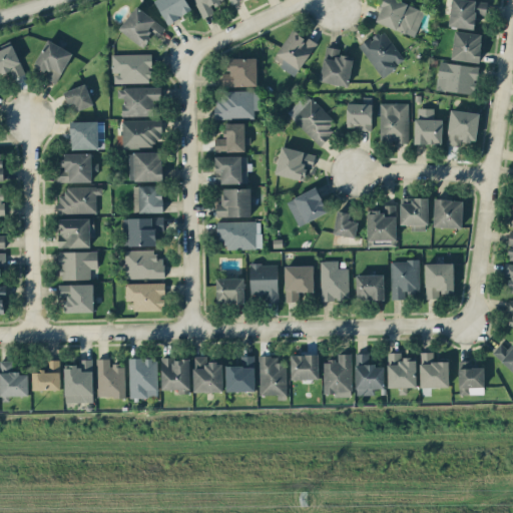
[(192,9),(186,0),(154,0),(168,23),(192,9)]
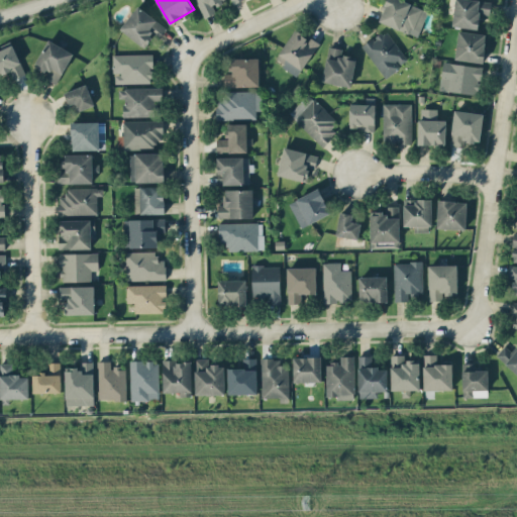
[(196,0),(204,17),(216,12),(213,6),(225,0),(196,0)]
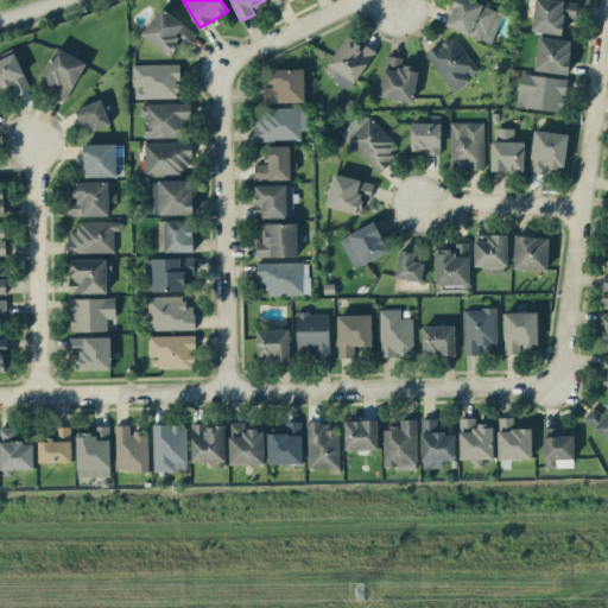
[(504,13),(474,0),(455,0),(444,23),(489,44),(504,13)]
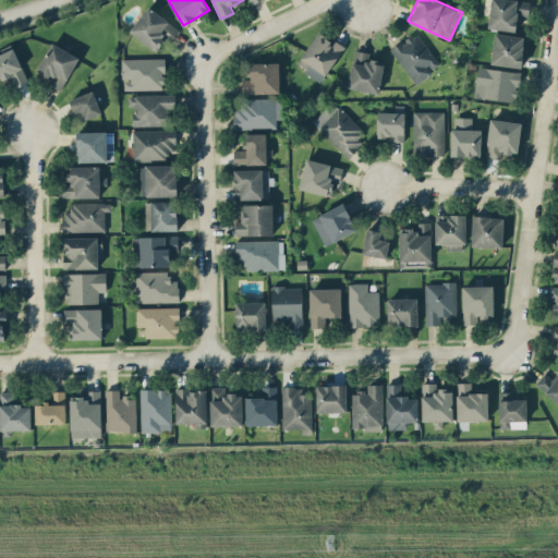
[(530,1),(523,0),(490,0),(488,28),(517,31),(518,15),(529,16),(530,1)]
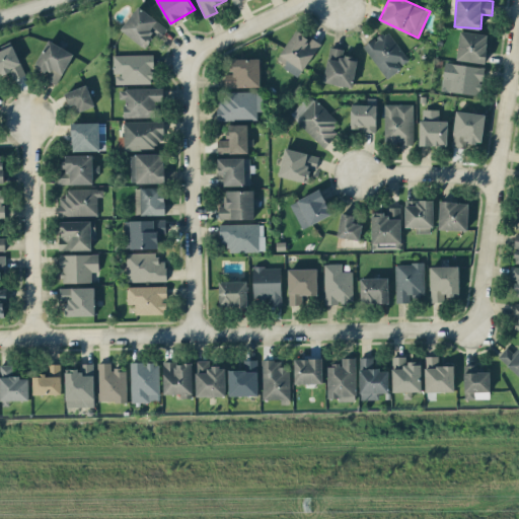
[(121,30),(146,47),(154,34),(159,38),(167,25),(137,6),(121,30)]
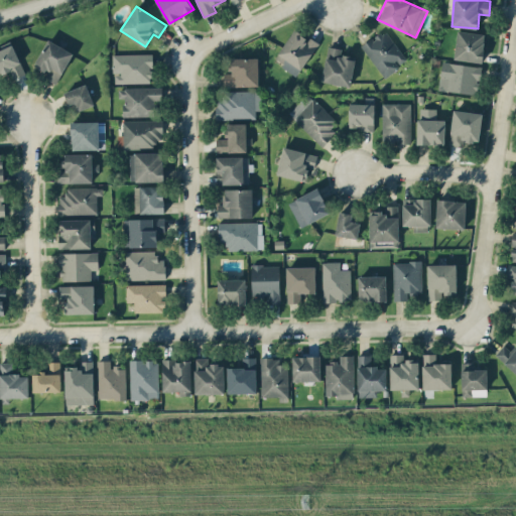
[(318,43),(295,28),(274,59),(297,76),(318,43)]
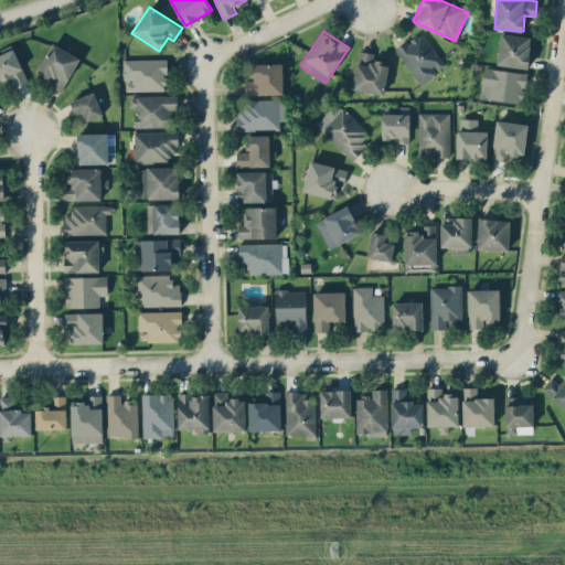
[(418,84),(445,67),(424,32),(397,49),(418,84)]
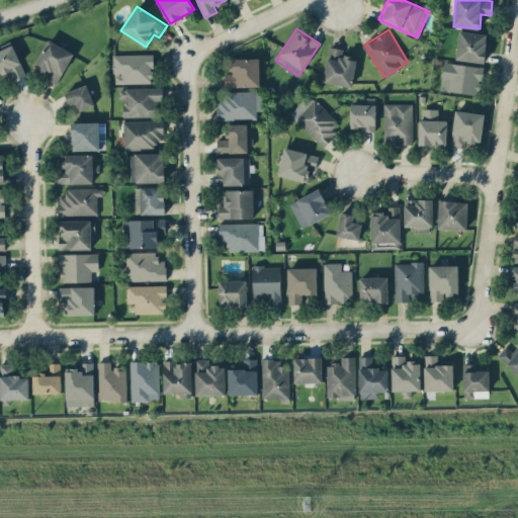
[(456,60),(485,62),(487,33),(458,30),(456,60)]
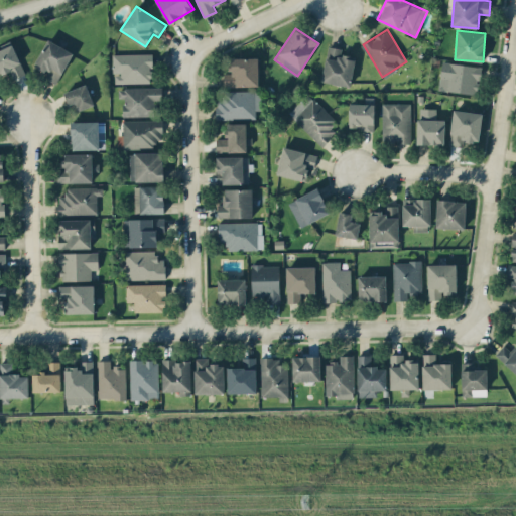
[(35,66),(47,71),(44,78),(58,84),(73,50),(46,39),(35,66)]
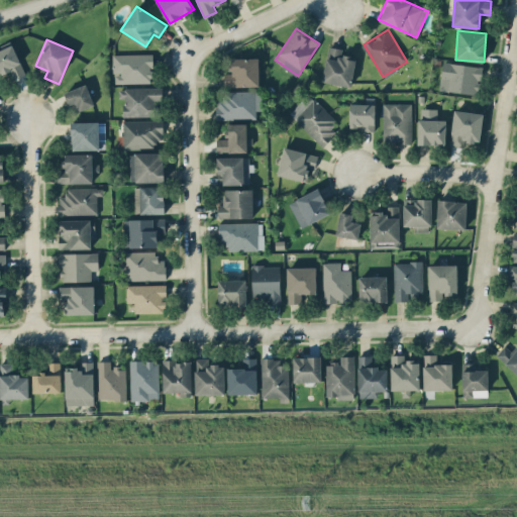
[(0,74),(10,70),(13,79),(24,75),(14,44),(0,49),(0,74)]
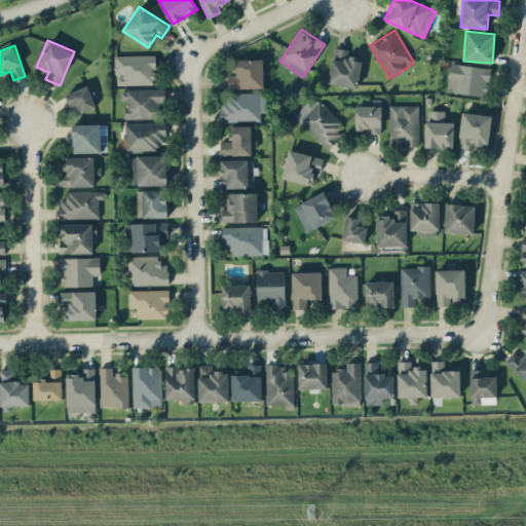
[(348,49),(335,47),(328,82),(357,88),(363,58),(347,54),(348,49)]
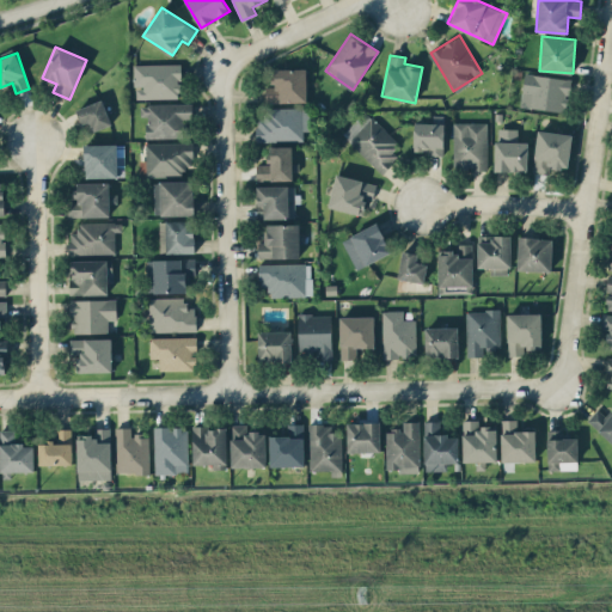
[(179,63),(134,65),(134,87),(135,87),(135,98),(181,98),(179,63)]
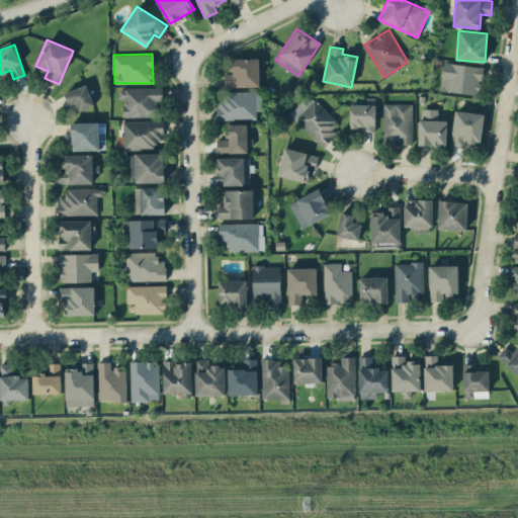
[(259,58),(231,58),(231,73),(224,74),(225,86),(260,86),(259,58)]
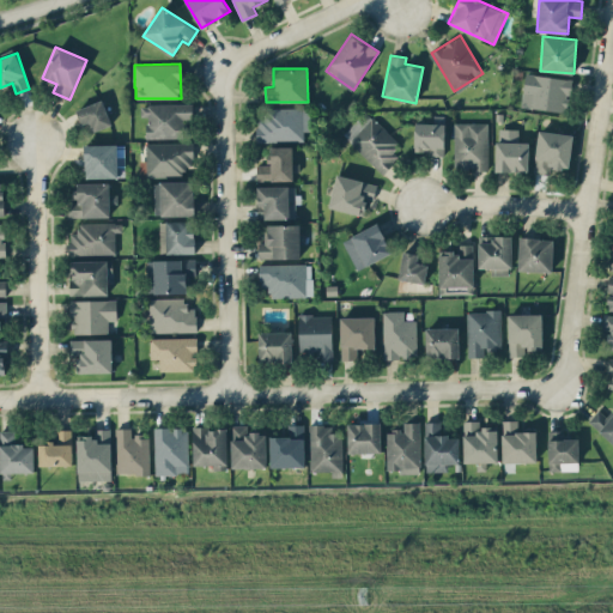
[(521,105),(568,111),(571,79),(526,73),(521,105)]
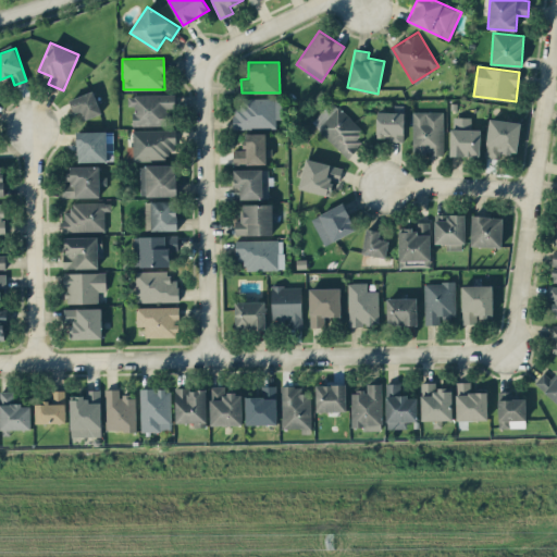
[(70,99),(78,122),(101,112),(93,90),(70,99)]
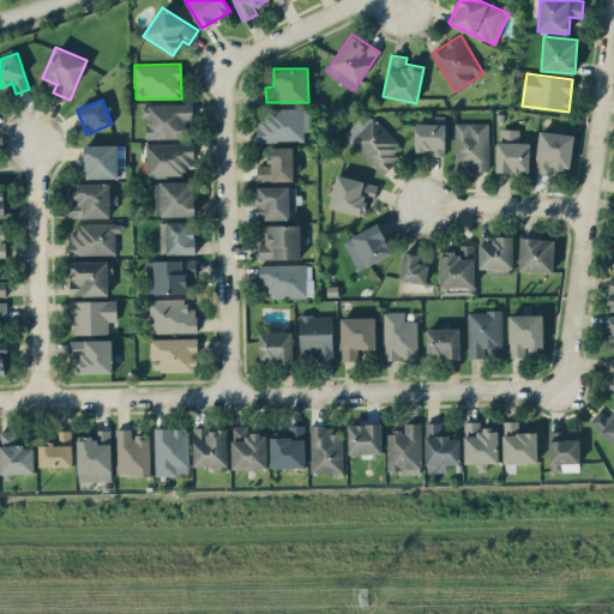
[(146,138),(188,138),(188,120),(193,120),(193,103),(140,104),(140,116),(145,116),(146,138)]
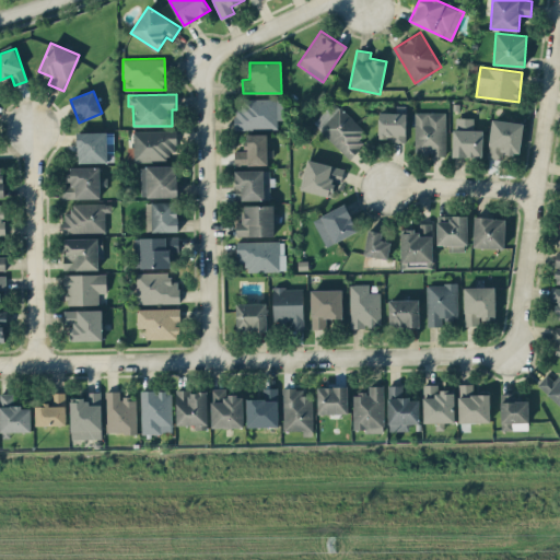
[(234,128),(277,128),(277,119),(283,119),(282,97),(244,98),(244,108),(234,108),(234,128)]
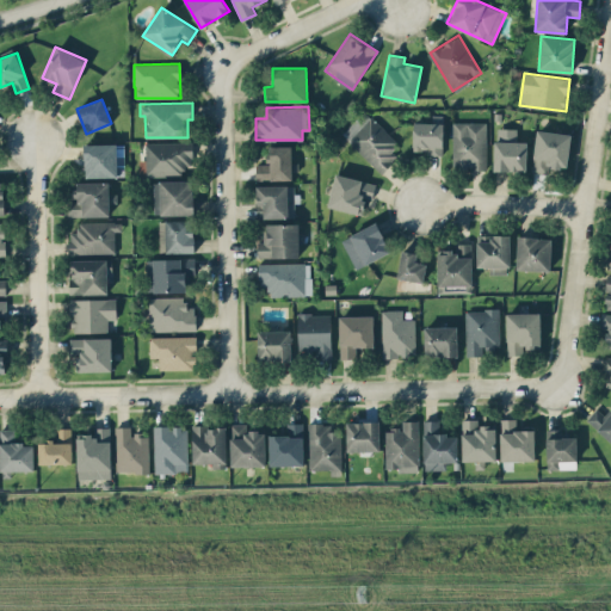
[(382,172),(397,155),(390,148),(397,141),(364,110),(341,134),(382,172)]
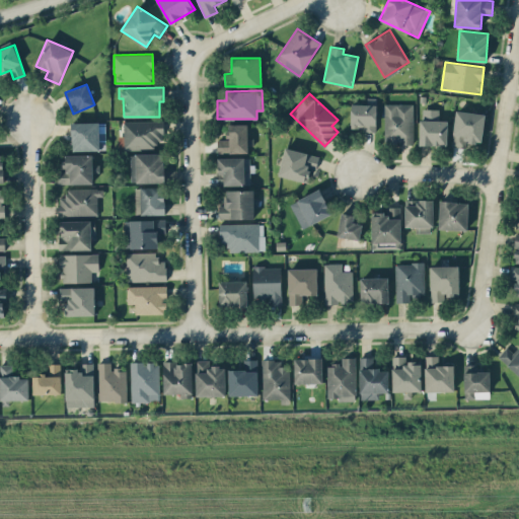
[(376,97),(367,97),(367,103),(351,103),(351,127),(363,127),(363,132),(376,132),(376,97)]
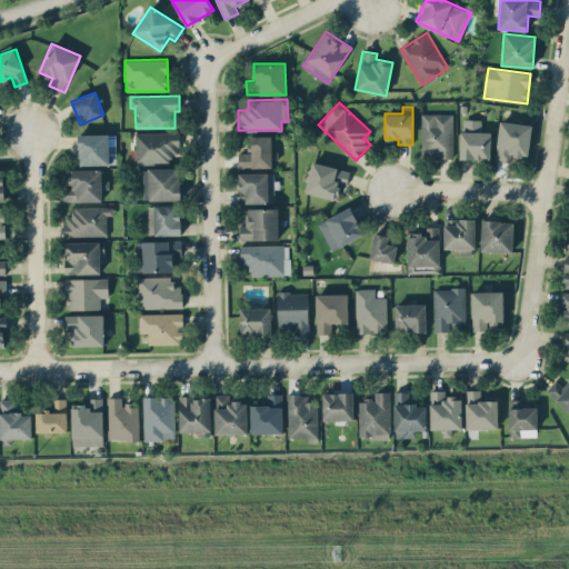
[(452,113),(421,113),(422,156),(452,156),(452,113)]
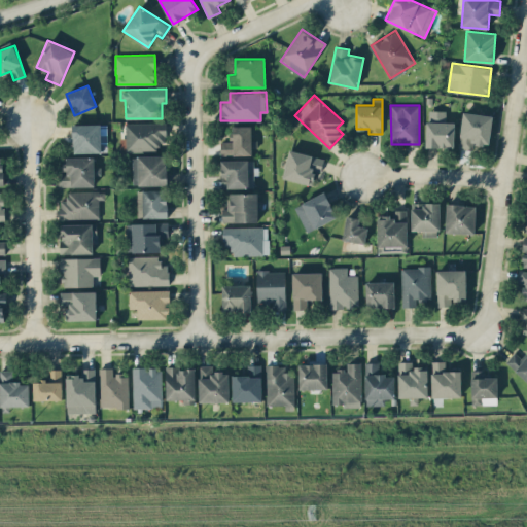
[(446,110),(427,110),(426,146),(454,147),(455,121),(446,121),(446,110)]
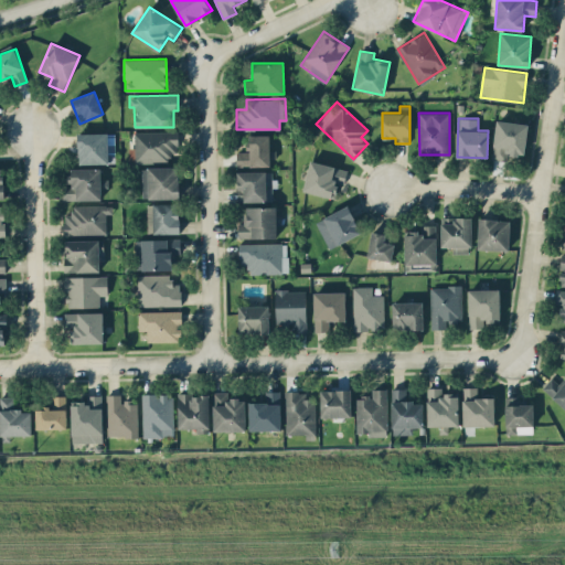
[(524,156),(529,124),(497,120),(491,159),(505,161),(507,153),(524,156)]
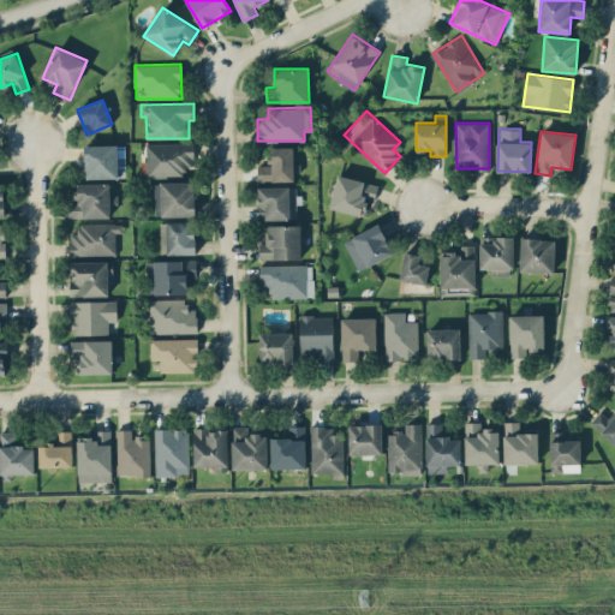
[(147,143),(148,177),(185,175),(185,167),(195,167),(195,142),(147,143)]
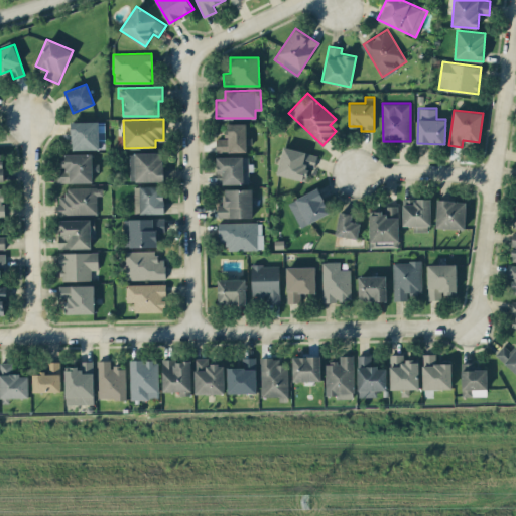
[(99,121),(72,121),(72,149),(100,149),(99,121)]
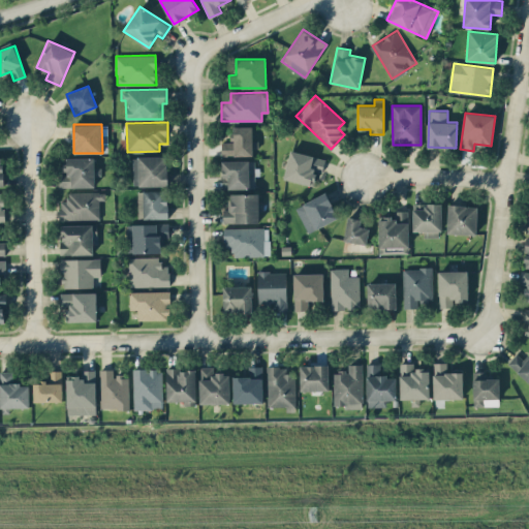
[(255,154),(255,141),(253,141),(252,126),(231,126),(232,142),(222,142),(222,155),(255,154)]
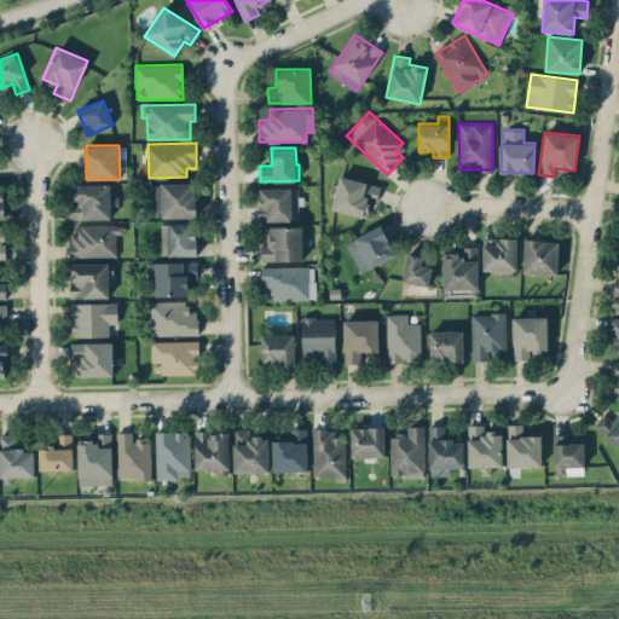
[(376,202),(381,186),(340,175),(331,208),(366,218),(371,201),(376,202)]
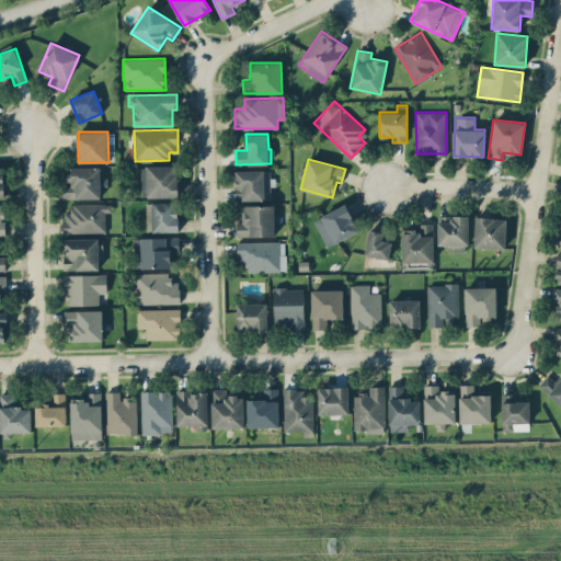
[(178,197),(178,165),(141,165),(141,197),(178,197)]
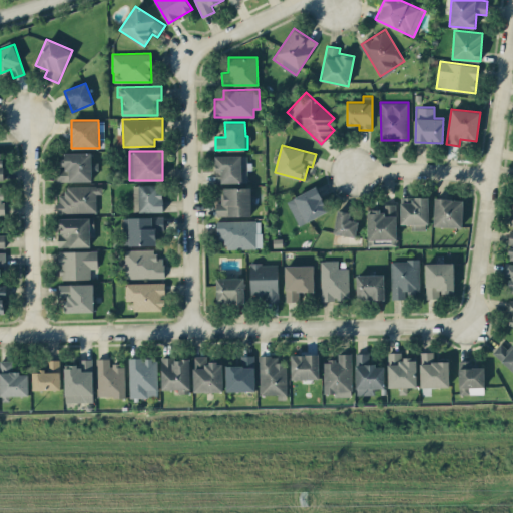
[(58,167),(58,181),(91,181),(92,170),(98,170),(98,162),(91,162),(91,153),(62,152),(62,167),(58,167)]
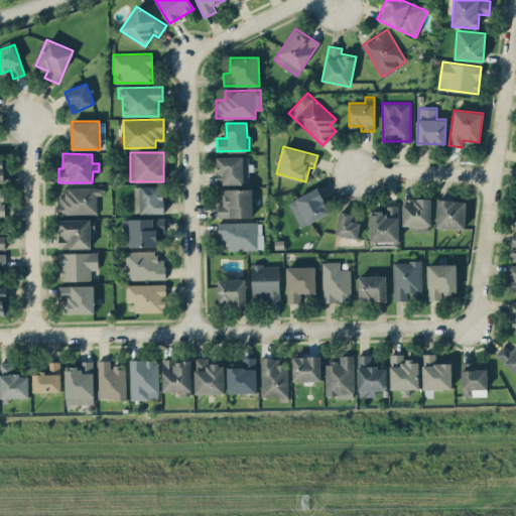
[(249,156),(217,156),(217,183),(249,183),(249,156)]
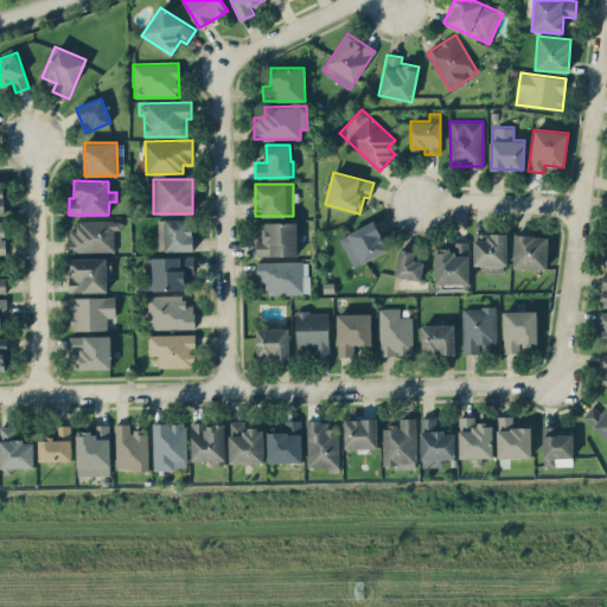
[(193,250),(192,218),(160,218),(160,250),(193,250)]
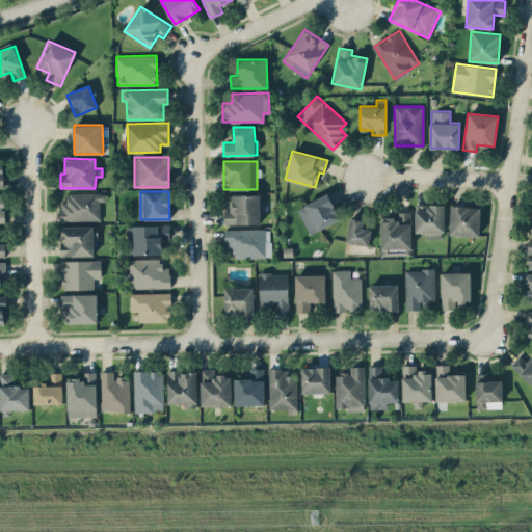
[(60,220),(101,220),(100,202),(106,201),(106,192),(69,193),(69,202),(60,203),(60,220)]
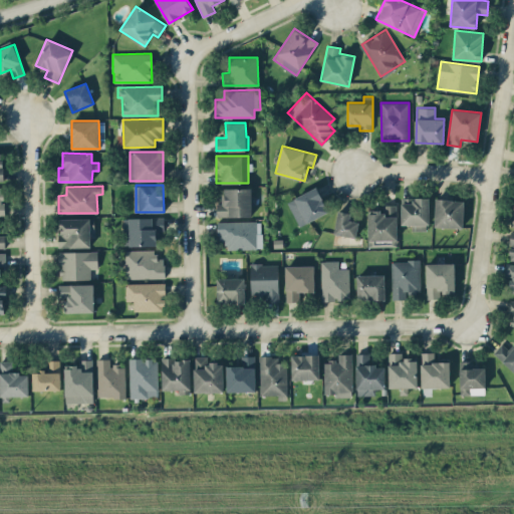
[(328,212),(316,187),(287,202),(299,226),(328,212)]
